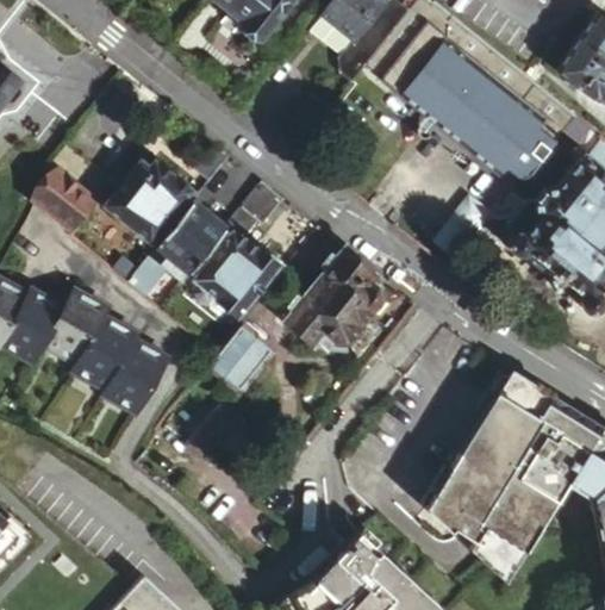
[(219,0),(238,14),(248,23),(247,24),(248,26),(249,30),(251,33),(255,36),(257,38),(264,39),(267,42),(299,0),(219,0)]
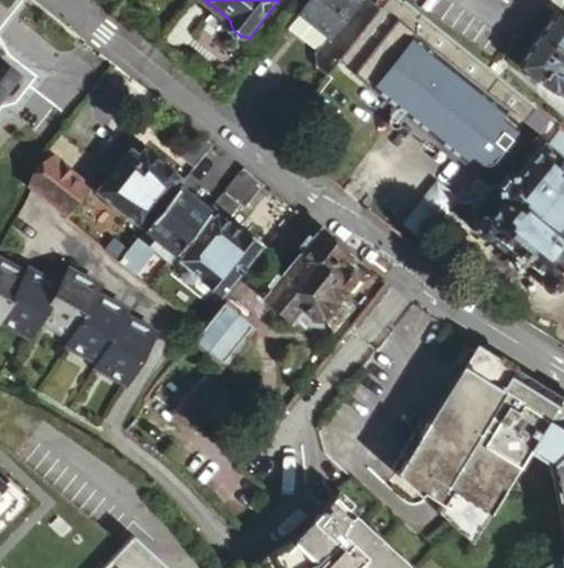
[(331,77),(344,59),(372,23),(385,6),(378,0),(310,0),(302,10),(339,38),(330,49),(318,66),(331,77)]
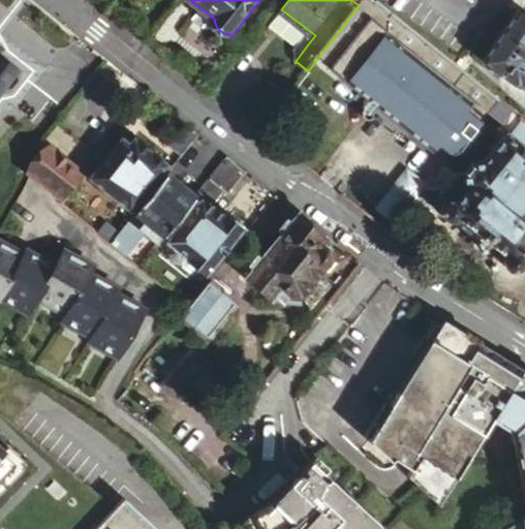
[(346,22),(320,55),(438,149),(444,142),(452,149),(455,150),(456,151),(460,152),(463,151),(467,147),(476,134),(503,101),(399,17),(377,0),(363,0),(359,5),(346,22)]
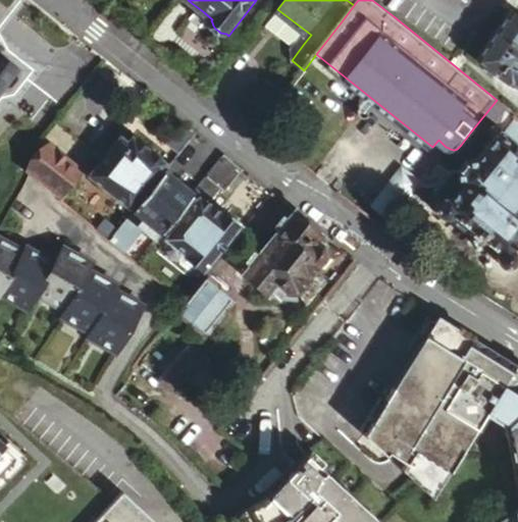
[(311,35),(277,9),(270,18),(303,45),(311,35)]
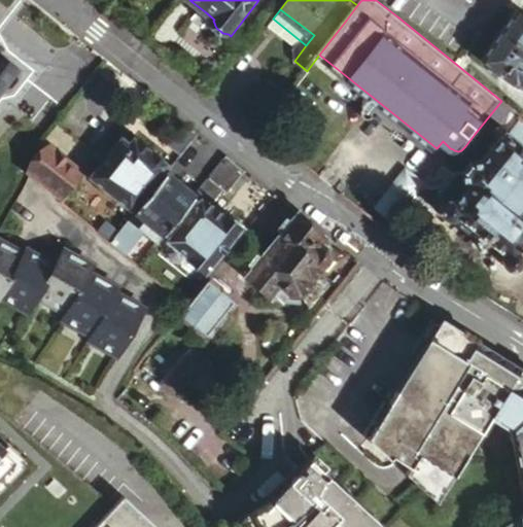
[(522,11),(520,10),(487,64),(506,75),(507,74),(517,80),(516,81),(519,83),(519,82),(522,84),(522,11)]
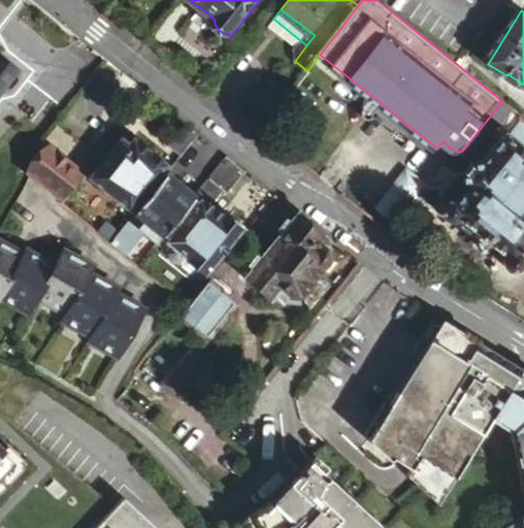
[(214,21),(215,20),(206,12),(203,17),(211,24),(214,21)]
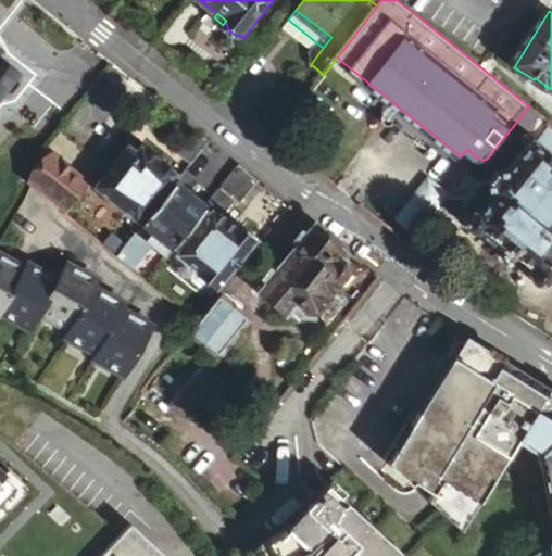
[(0,93),(3,90),(8,93),(14,92),(21,85),(21,78),(16,75),(19,73),(0,57),(0,93)]
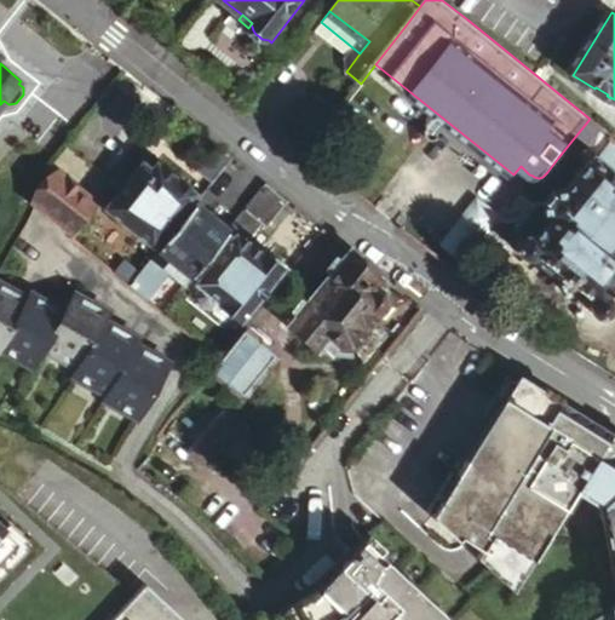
[(217,184),(237,159),(219,144),(197,170),(217,184)]
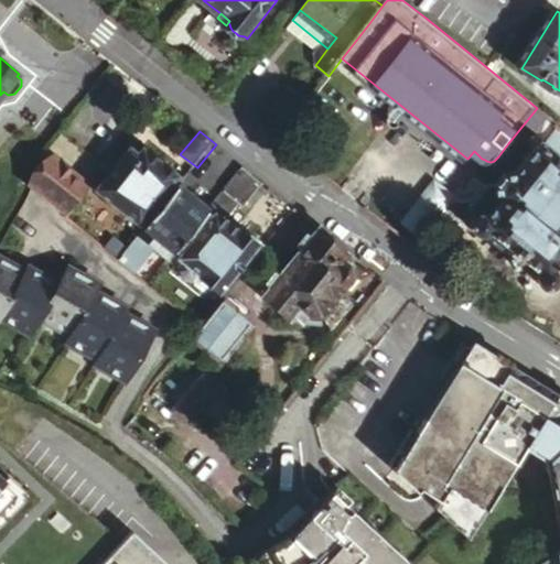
[(559,136),(550,148),(559,155),(559,136)]
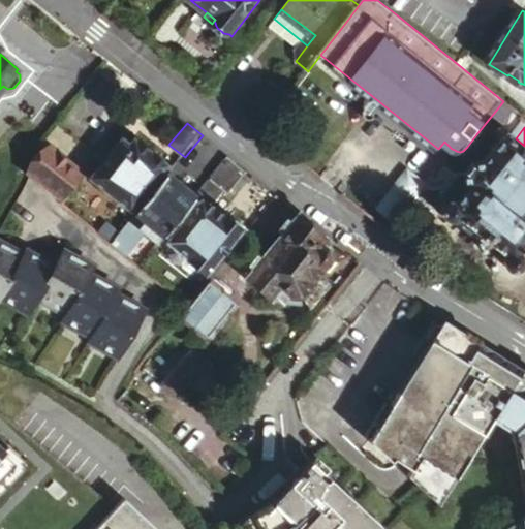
[(54,148),(87,175),(96,163),(64,136),(54,148)]
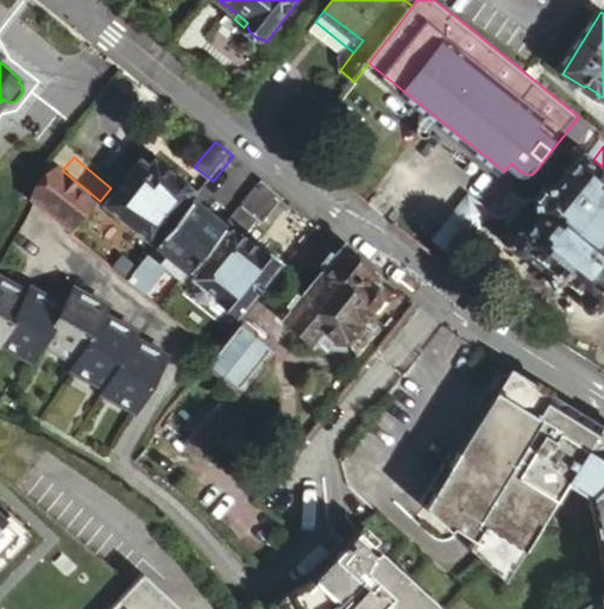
[(151,167),(143,159),(106,205),(152,242),(195,190),(157,159),(151,167)]
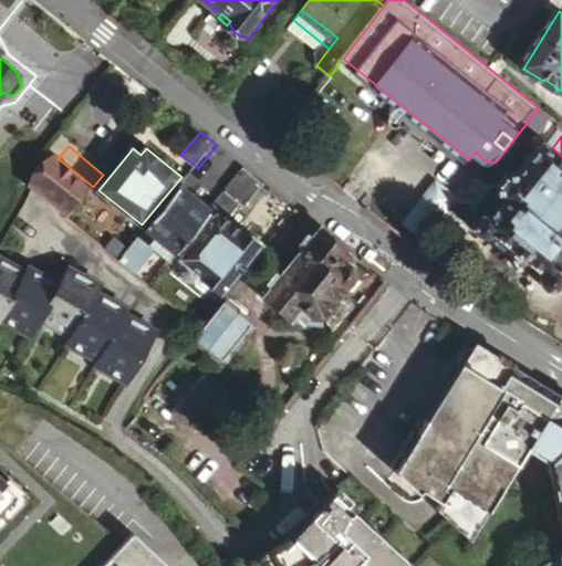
[(561,156),(552,148),(548,149),(524,177),(512,178),(503,189),(501,188),(498,188),(495,190),(490,195),(481,188),(472,198),(481,206),(474,215),(472,217),(474,220),(474,221),(479,226),(477,228),(475,231),(475,237),(477,241),(480,243),(485,244),(488,244),(492,242),(495,239),(540,274),(538,279),(538,283),(542,289),(543,290),(548,292),(552,292),(557,291),(561,289),(561,272),(561,156)]
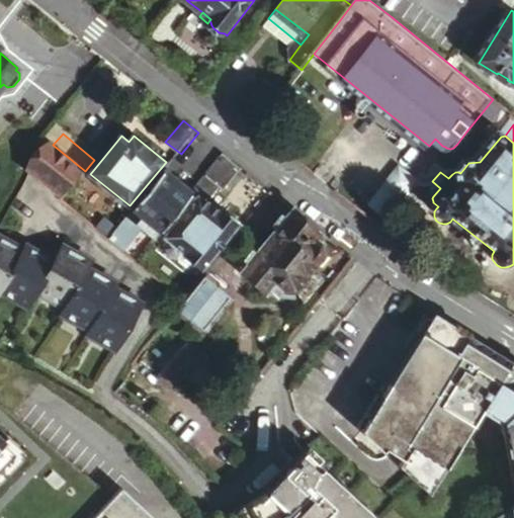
[(30,171),(64,197),(85,171),(53,145),(51,144),(31,167),(32,169),(30,171)]
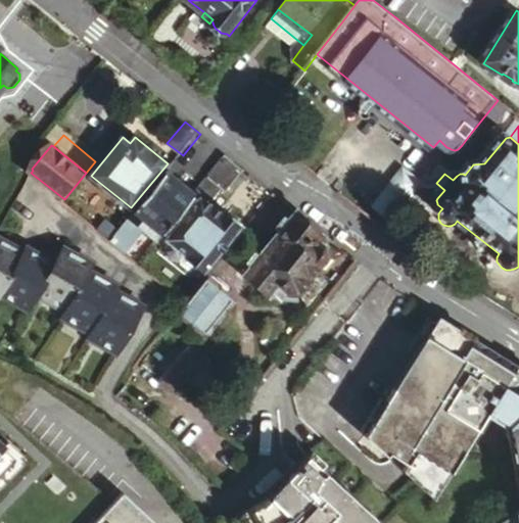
[(224,188),(241,167),(227,155),(209,177),(224,188)]
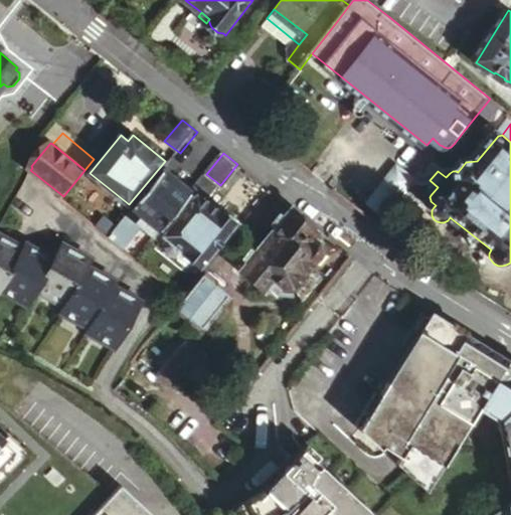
[(118,227),(110,237),(125,249),(146,224),(158,234),(160,231),(186,200),(192,192),(165,170),(118,227)]
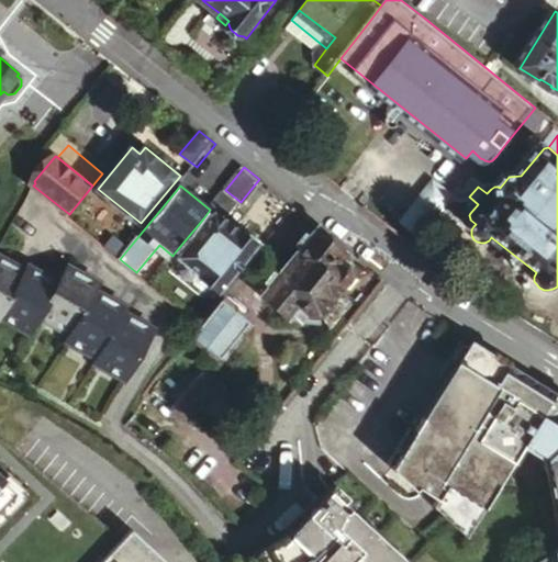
[(442,223),(458,203),(441,188),(424,208),(442,223)]
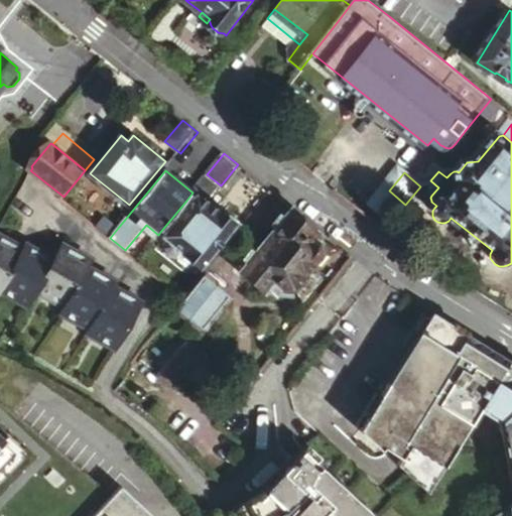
[(389,224),(404,206),(388,192),(373,212),(389,224)]
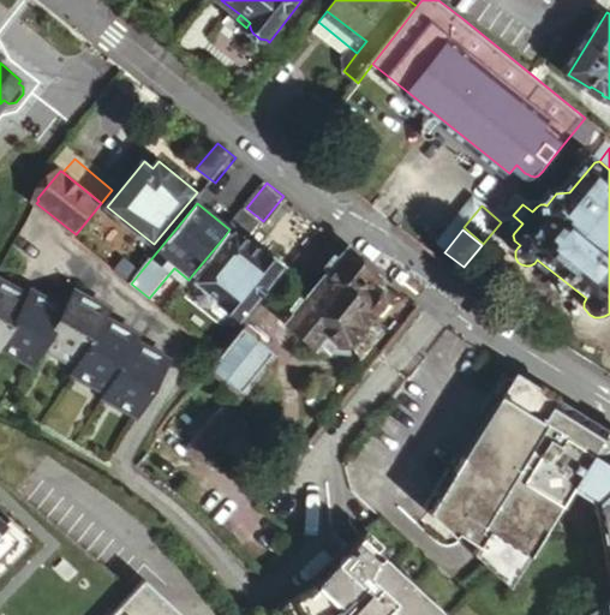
[(222,239),(191,276),(243,318),(286,263),(265,245),(261,250),(237,231),(227,243),(222,239)]
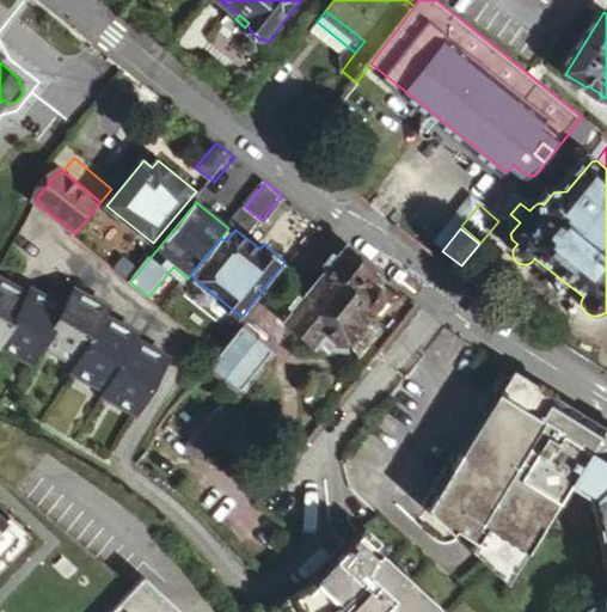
[(367,276),(374,268),(351,251),(292,324),(313,342),(319,335),(326,326),(339,338),(353,336),(363,323),(382,300),(387,299),(386,288),(380,288),(367,276)]
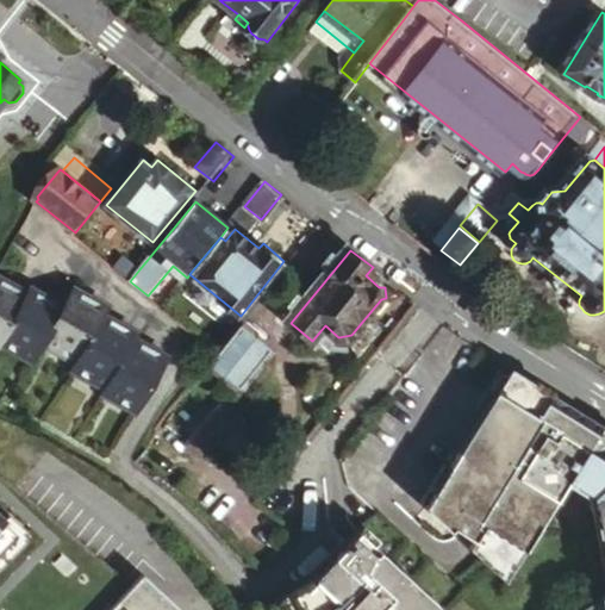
[(124,257),(114,268),(130,281),(139,269),(124,257)]
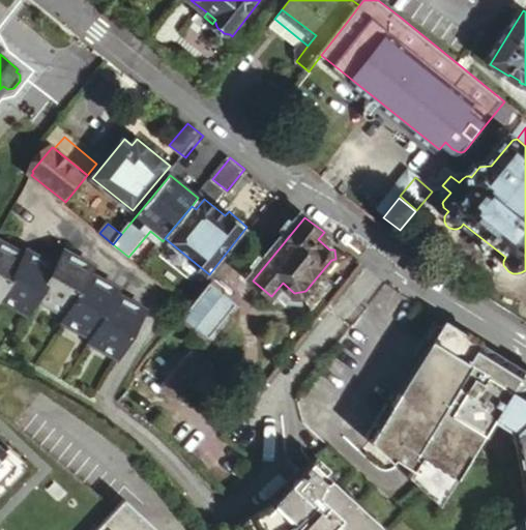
[(0,300),(1,299),(32,315),(39,299),(69,315),(65,322),(96,337),(93,343),(123,358),(147,313),(118,297),(120,292),(89,276),(93,269),(64,254),(55,269),(25,254),(23,258),(0,245),(0,300)]
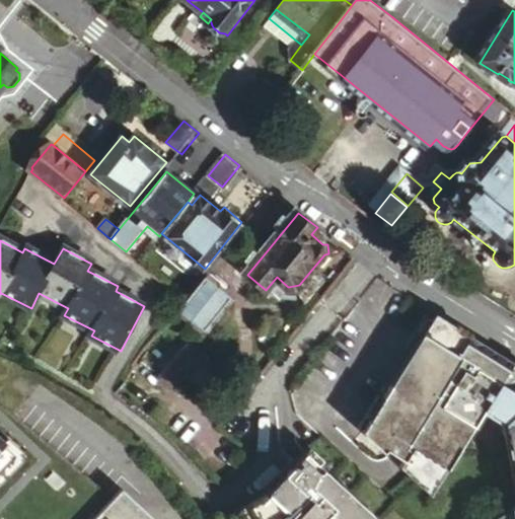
[(316,281),(308,274),(299,285),(288,287),(277,277),(271,284),(286,296),(304,295),(316,281)]
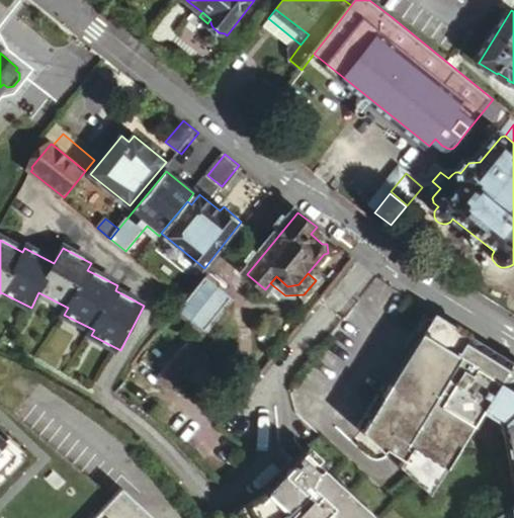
[(231,297),(205,277),(186,300),(180,309),(205,329),(231,297)]
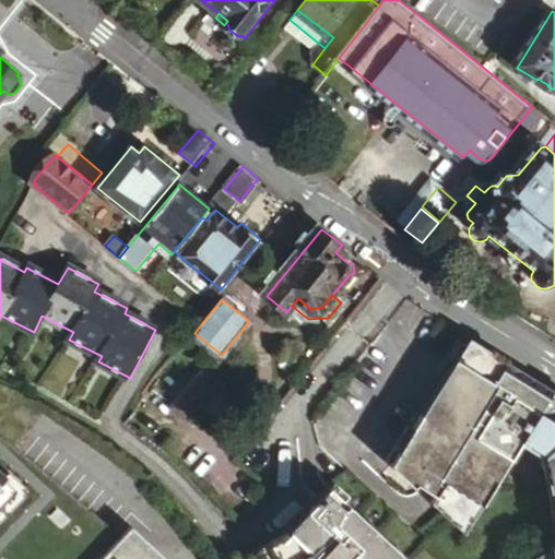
[(554,390),(498,355),(472,339),(394,467),(465,534),(524,439),(545,453),(554,504),(554,390)]
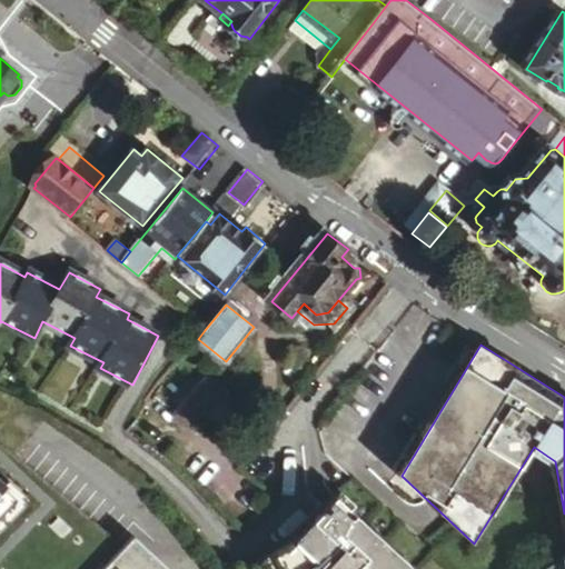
[(222,388),(209,377),(178,413),(190,423),(191,423),(206,406),(209,409),(211,408),(222,396),(228,395),(227,387),(222,388)]
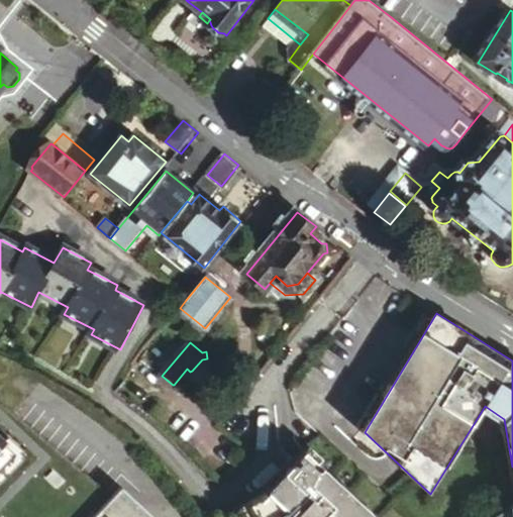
[(0,516),(0,494),(33,454),(0,428),(0,516)]
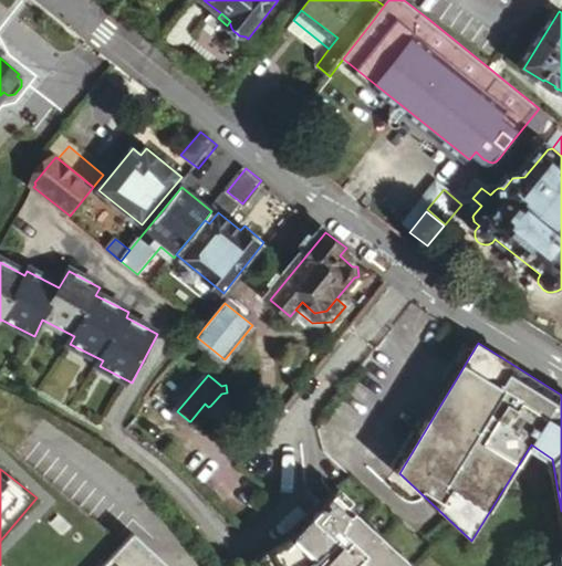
[(409,565),(334,495),(285,549),(255,565),(409,565)]
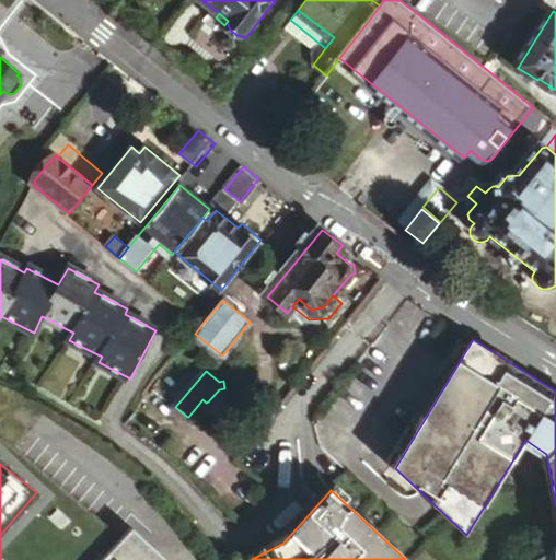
[(100,559),(146,559),(122,537),(100,559)]
